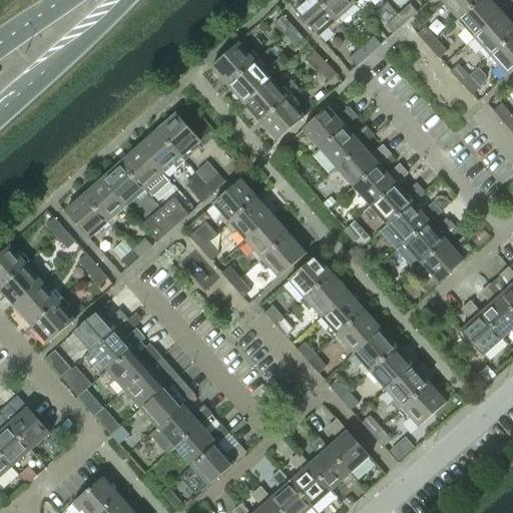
[(338,20),(319,0),(306,0),(295,10),(319,37),(338,20)]
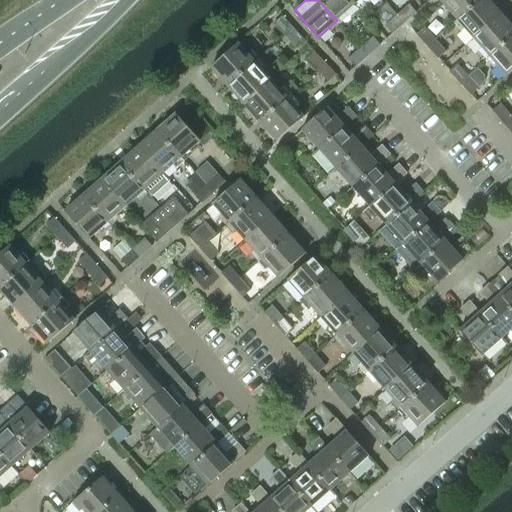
[(318,0),(337,20),(355,4),(350,0),(318,0)]
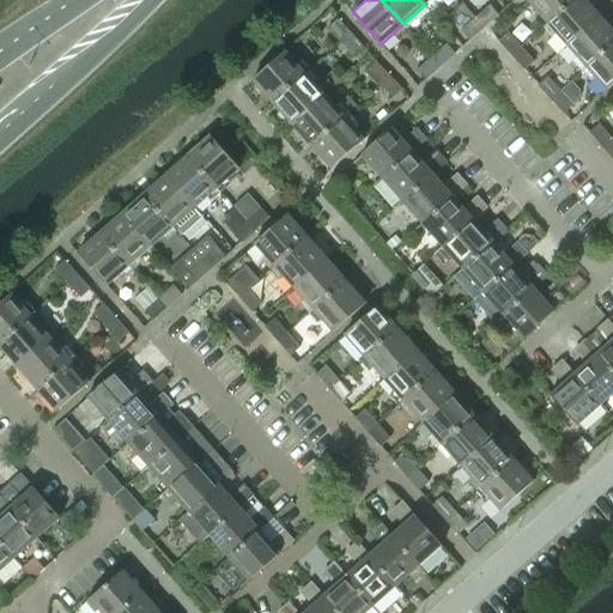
[(529,0),(528,1),(548,24),(563,11),(575,0),(529,0)]
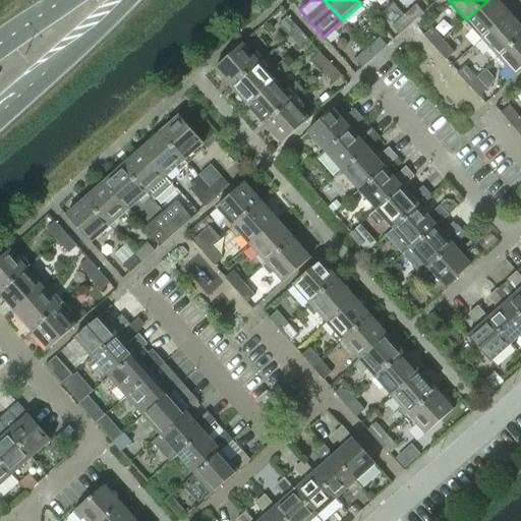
[(497,0),(488,0),(478,9),(466,20),(482,39),(510,14),(497,0)]
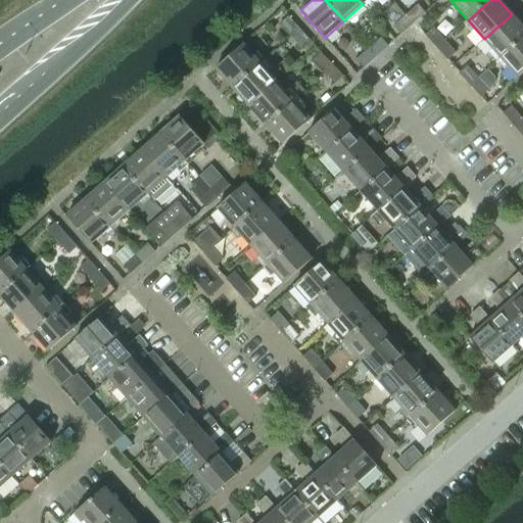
[(418,5),(406,15),(413,25),(425,13),(418,5)]
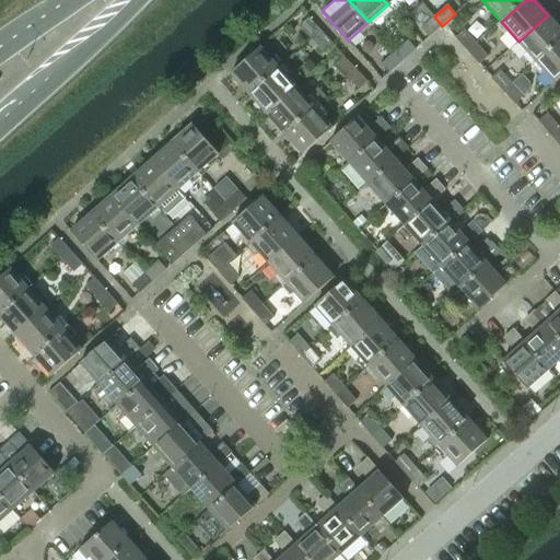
[(559,41),(559,28),(548,15),(518,42),(536,62),(559,41)]
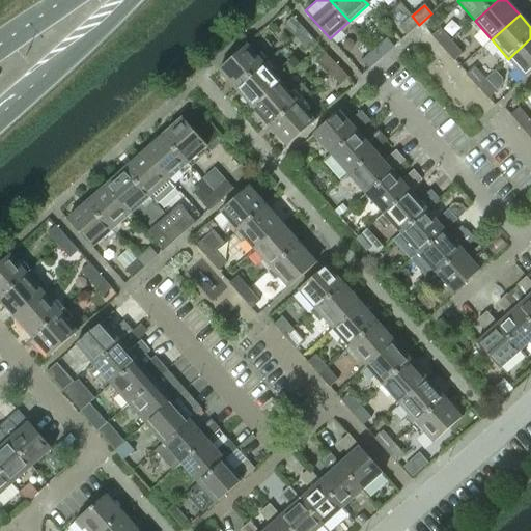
[(419,25),(412,16),(399,27),(407,36),(419,25)]
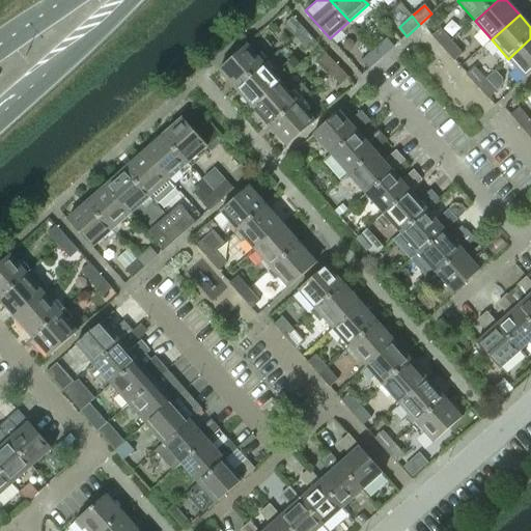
[(285,25),(296,37),(304,29),(294,17),(285,25)]
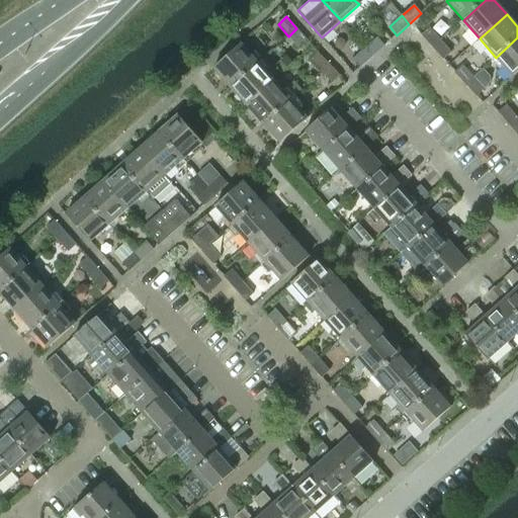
[(296,28),(288,36),(299,48),(308,40),(296,28)]
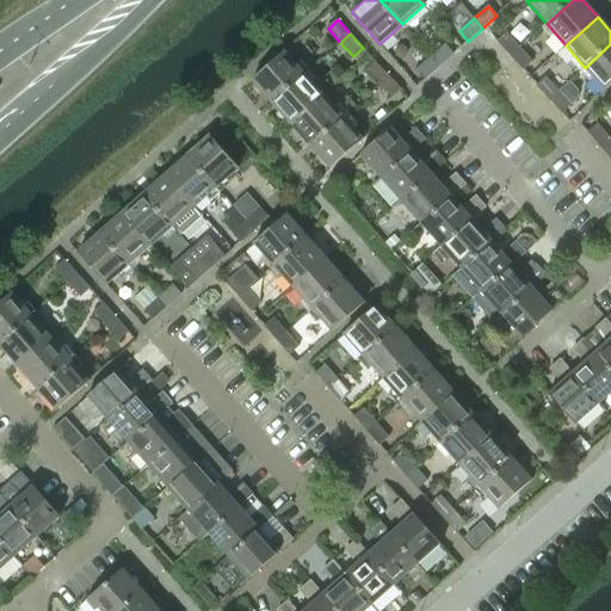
[(498,42),(510,56),(520,48),(507,34),(498,42)]
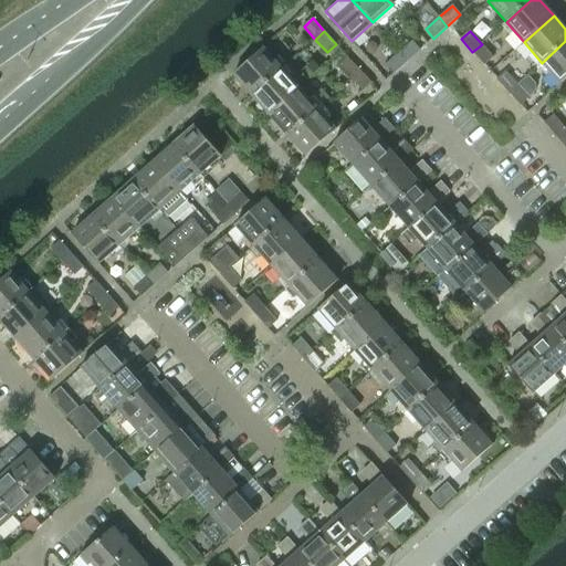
[(411,41),(398,53),(407,62),(420,51),(411,41)]
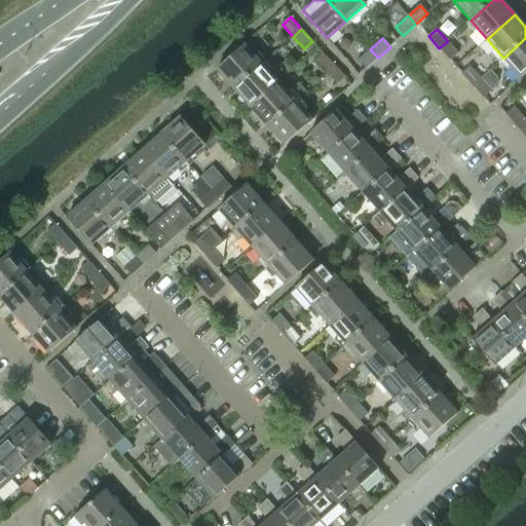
[(525,38),(503,59),(521,78),(525,72),(525,38)]
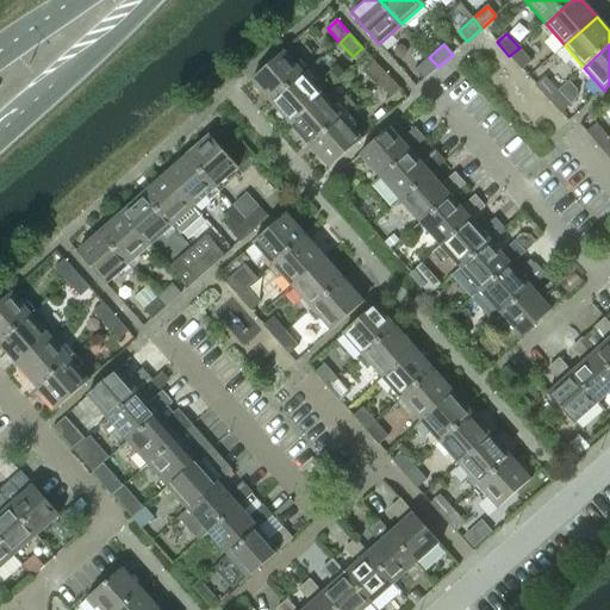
[(531,62),(520,48),(509,56),(522,70),(531,62)]
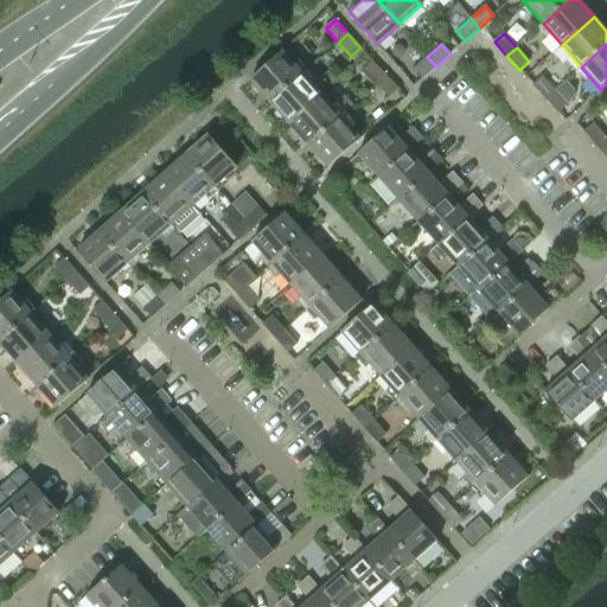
[(250,80),(270,102),(302,74),(282,51),(250,80)]
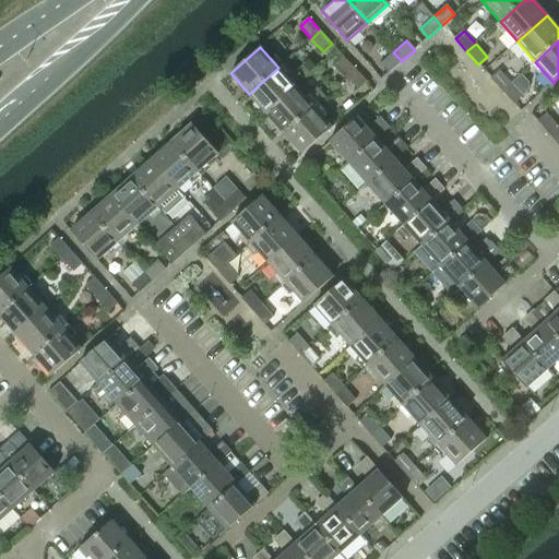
[(402,61),(393,52),(380,63),(389,73),(402,61)]
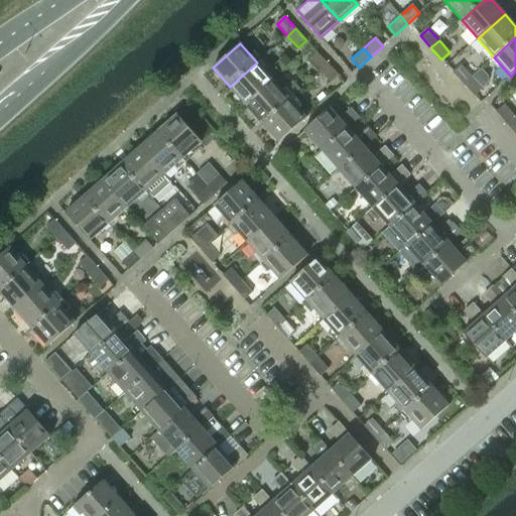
[(309,60),(320,72),(329,65),(317,53),(309,60)]
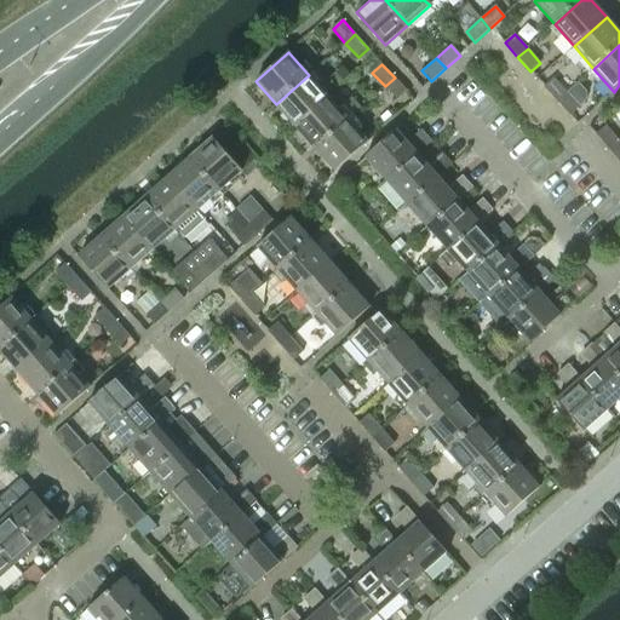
[(296,126),(328,97),(309,75),(276,104),(296,126)]
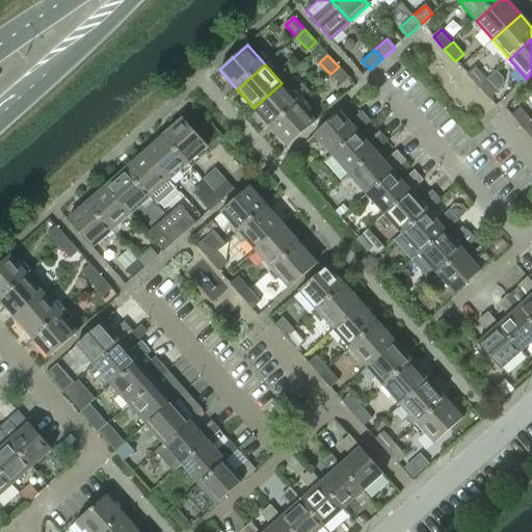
[(339,67),(330,74),(342,86),(350,79),(339,67)]
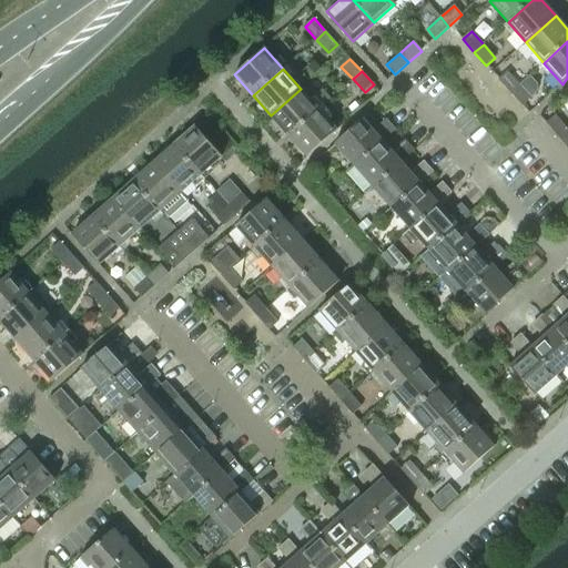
[(510,93),(519,84),(507,71),(498,80),(510,93)]
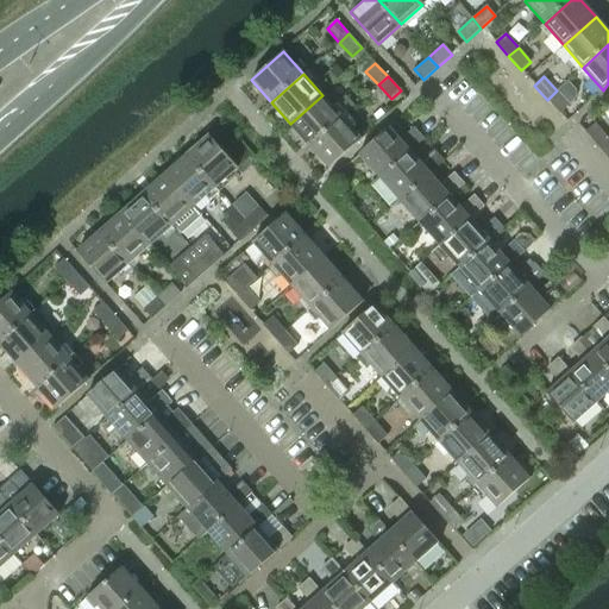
[(570,105),(557,90),(547,100),(560,113),(570,105)]
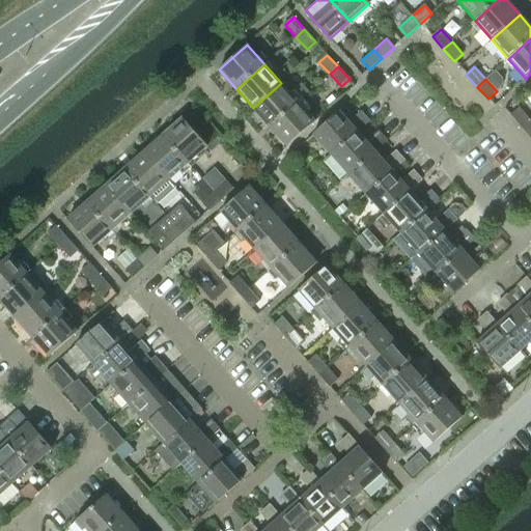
[(270,128),(298,102),(281,83),(253,108),(270,128)]
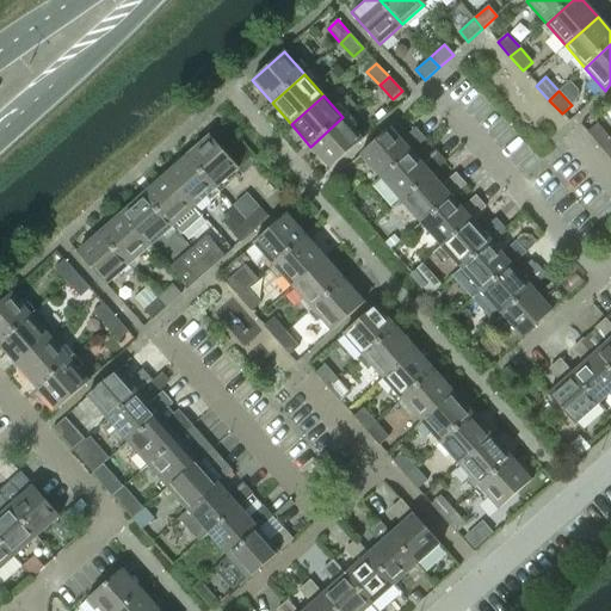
[(343,117),(310,147),(331,168),(363,140),(343,117)]
